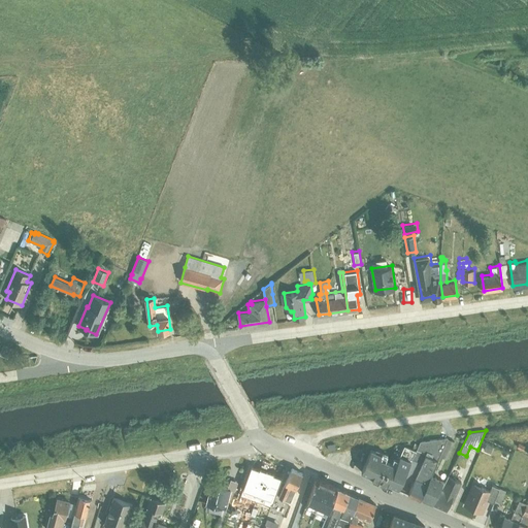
[(416,450),(409,465),(410,466),(406,475),(414,479),(411,485),(402,481),(399,488),(421,497),(431,474),(439,455),(448,437),(448,436),(421,439),(416,450)]
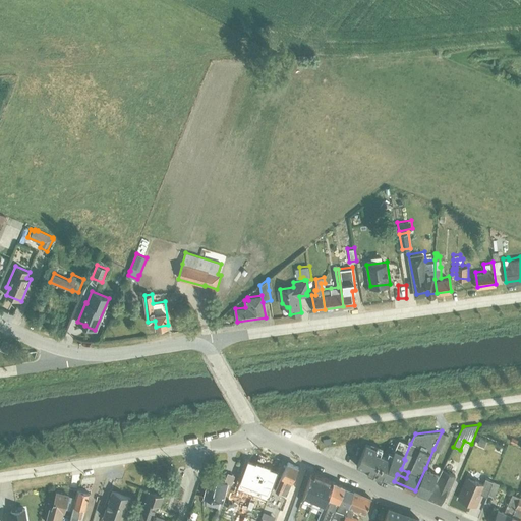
[(442,431),(433,449),(441,452),(449,435),(442,431)]
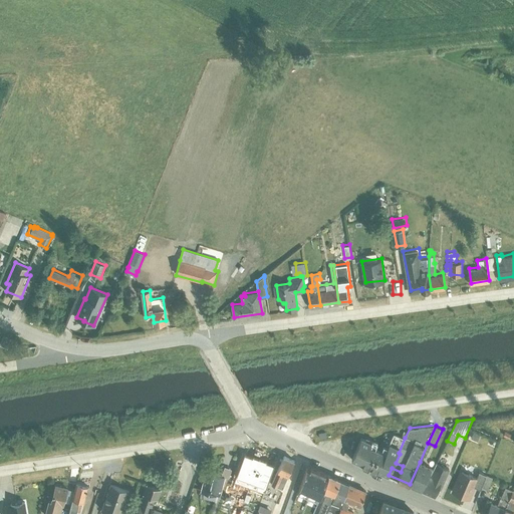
[(474,432),(471,438),(478,441),(481,434),(474,432)]
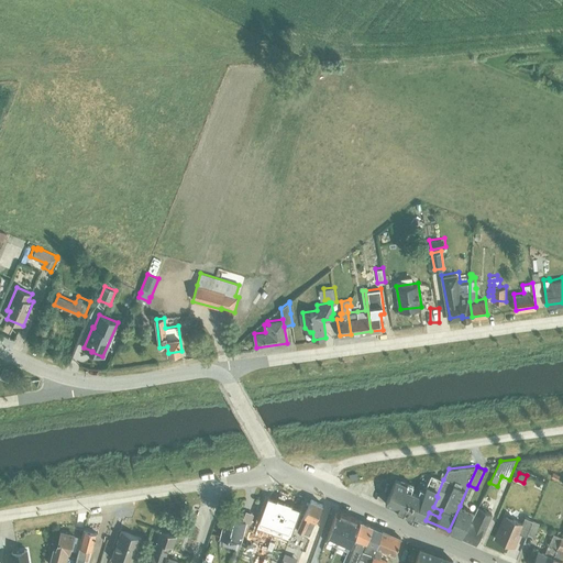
[(437,496),(443,479),(431,474),(424,488),(420,487),(418,493),(411,488),(414,483),(401,478),(400,479),(397,478),(386,503),(426,520),(429,512),(437,496)]
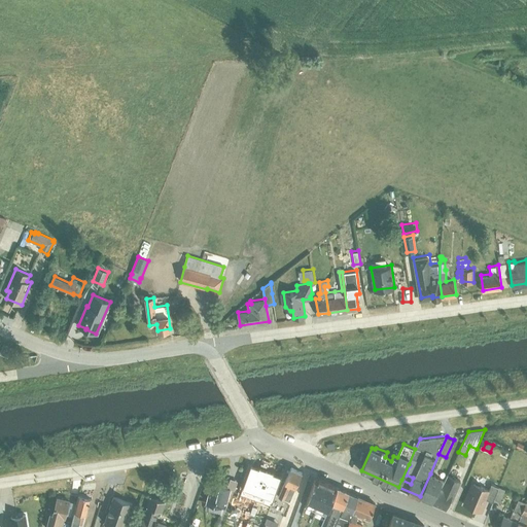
[(252,461),(241,491),(272,502),(286,464),(284,463),(278,461),(270,458),(267,466),(252,461)]
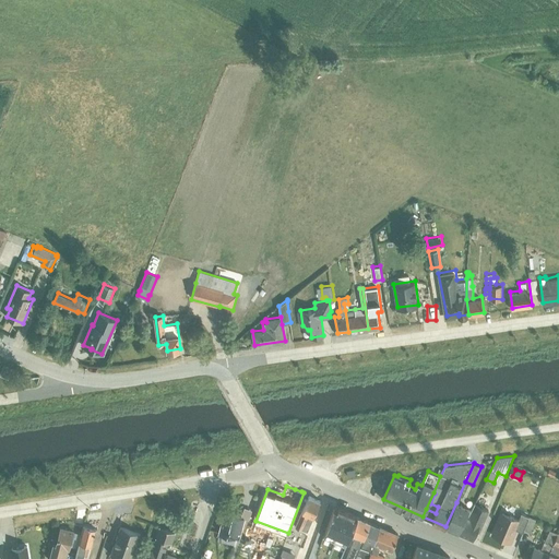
[(309,495),(296,526),(307,531),(320,500),(309,495)]
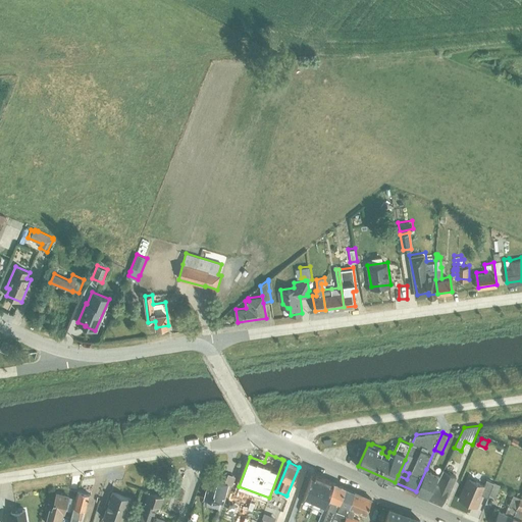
[(426,469),(416,491),(428,497),(438,475),(426,469)]
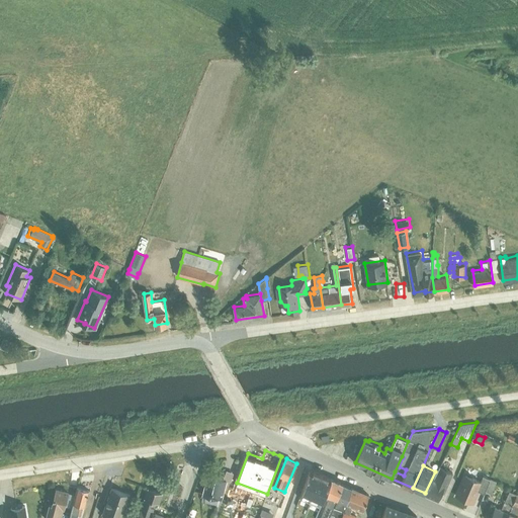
[(435,471),(425,493),(438,499),(441,491),(444,492),(453,471),(440,465),(437,472),(435,471)]
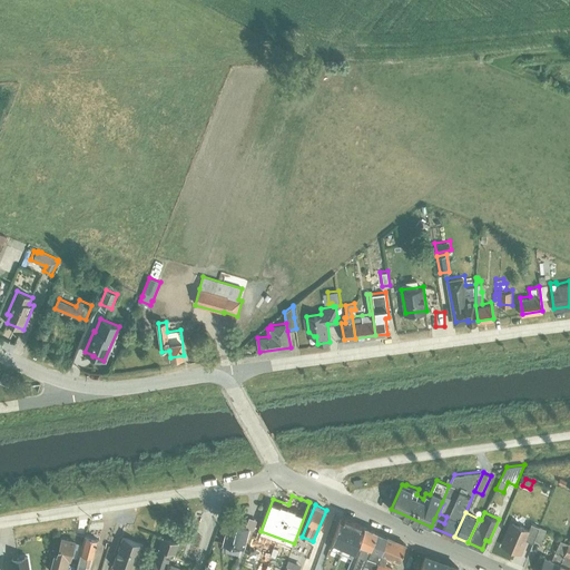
[(361,524),(344,518),(341,516),(330,547),(335,550),(351,557),(357,543),(364,526),(361,524)]
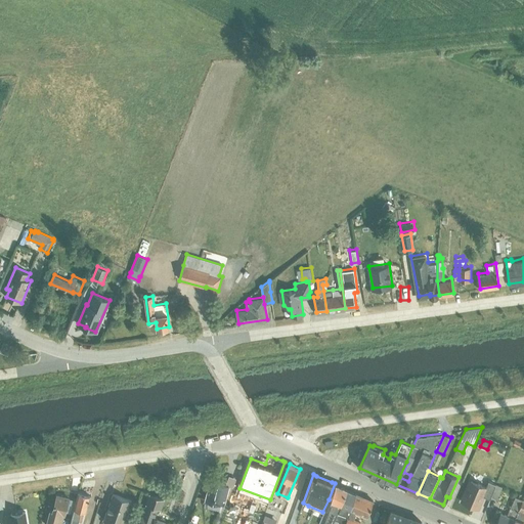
[(225,485),(228,485),(232,486),(236,478),(229,475),(225,485)]
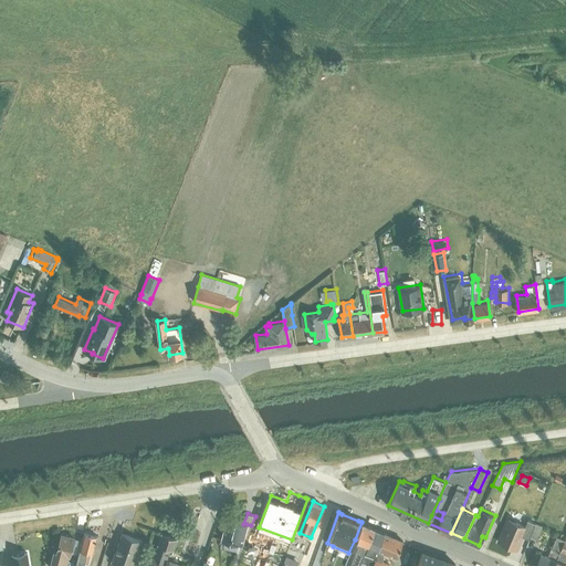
[(531,535),(535,522),(527,519),(525,525),(509,519),(499,542),(515,548),(522,535),(530,538),(531,535)]
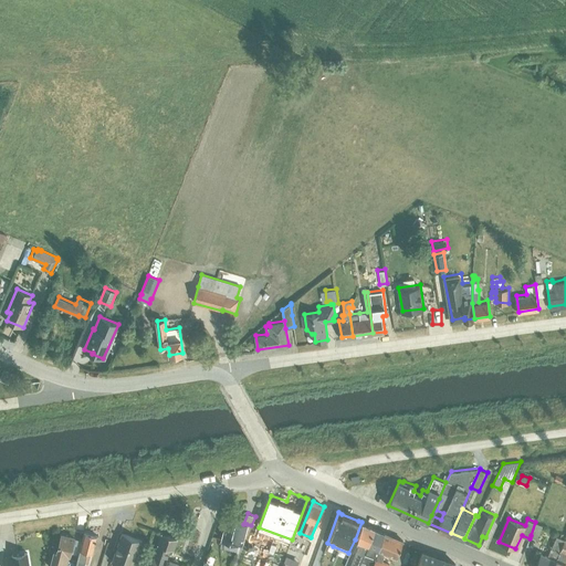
[(247,524),(243,524),(227,520),(222,540),(231,541),(229,548),(237,551),(238,546),(241,546),(241,544),(242,544),(247,524)]
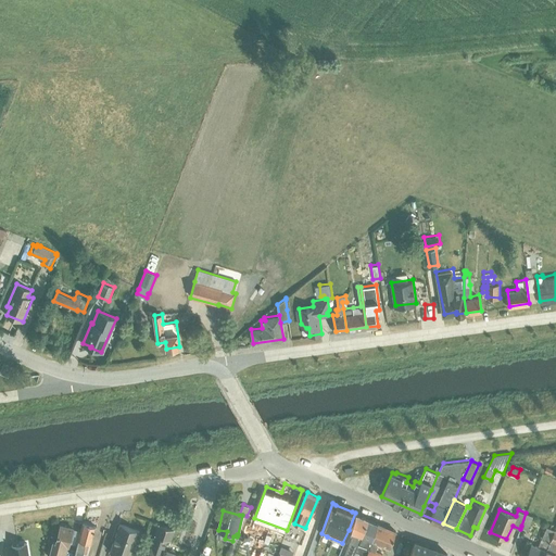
[(355,513),(349,530),(352,531),(351,533),(353,534),(343,555),(352,555),(355,551),(368,518),(355,513)]
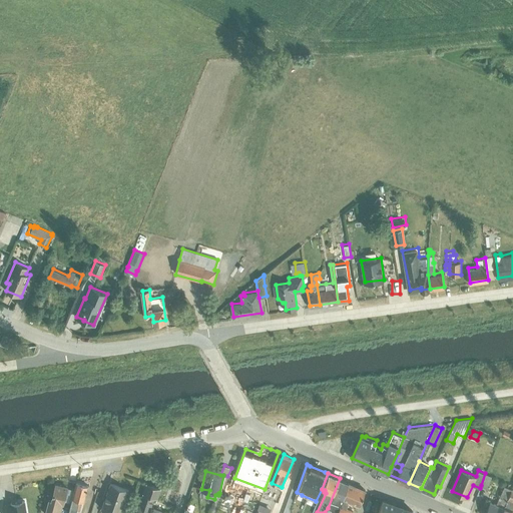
[(485,473),(481,485),(487,487),(492,476),(485,473)]
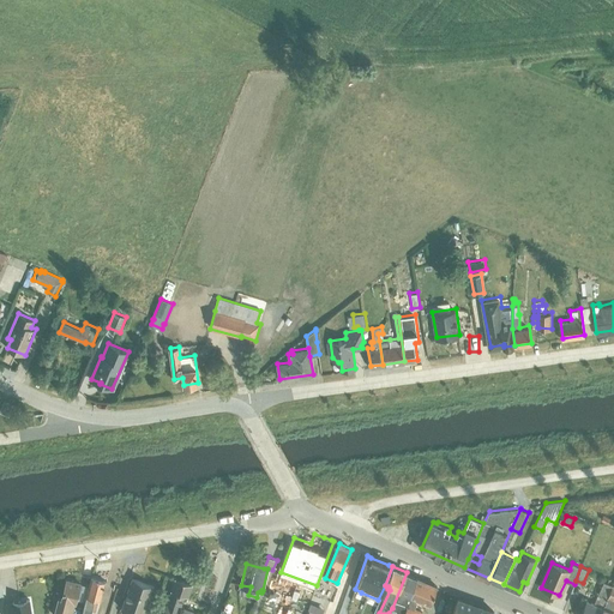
[(407,572),(392,608),(404,612),(417,577),(407,572)]
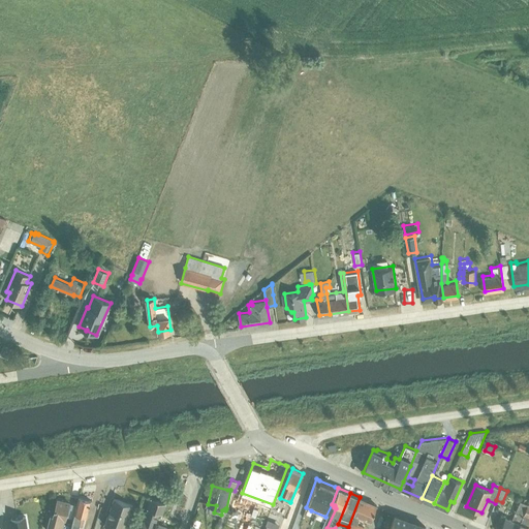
[(70,528),(78,528),(80,525),(83,526),(85,520),(82,519),(82,515),(87,517),(91,500),(80,497),(70,528)]
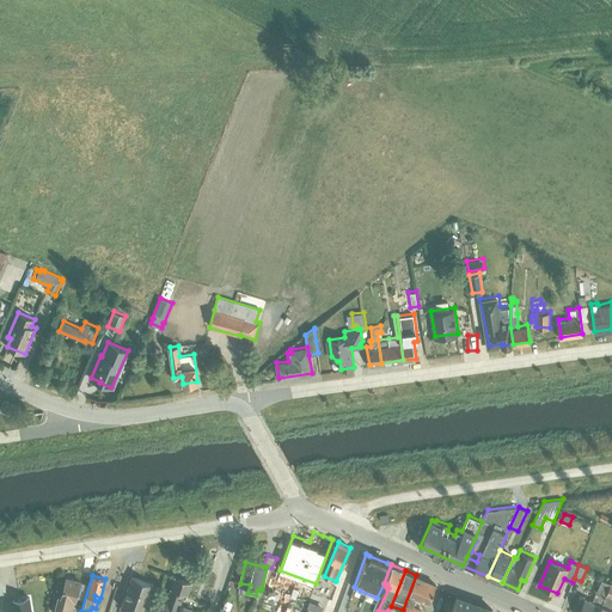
[(132,575),(121,606),(136,611),(144,611),(154,583),(132,575)]
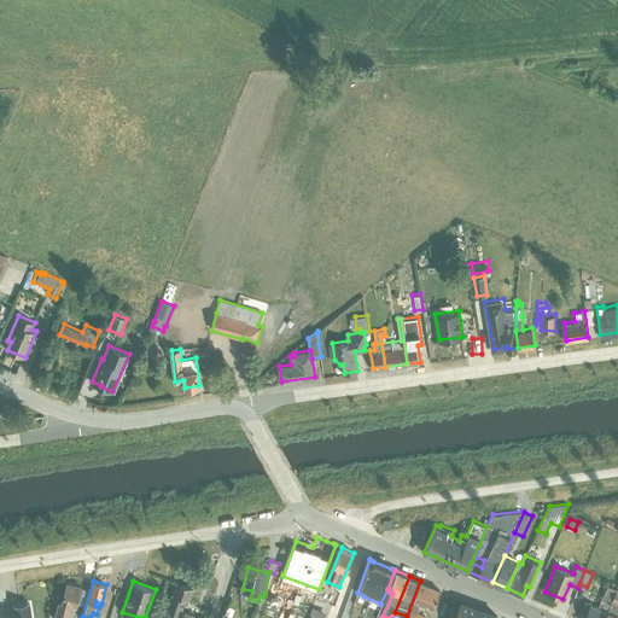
[(169,605),(163,617),(193,617),(196,613),(186,611),(182,610),(186,598),(190,599),(194,587),(186,583),(176,581),(168,605),(169,605)]
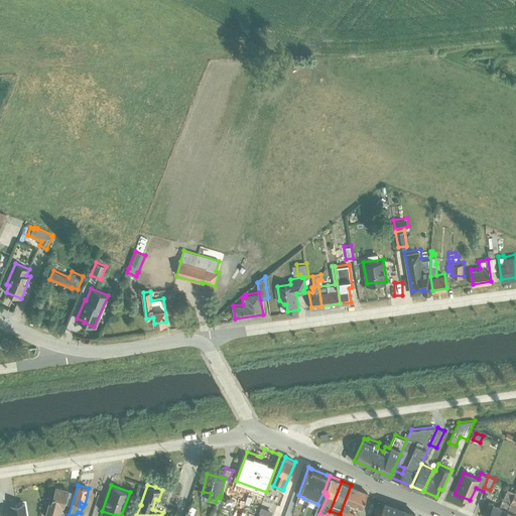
[(351,485),(340,514),(339,515),(354,515),(355,513),(349,510),(351,506),(349,506),(350,503),(361,508),(368,492),(351,485)]
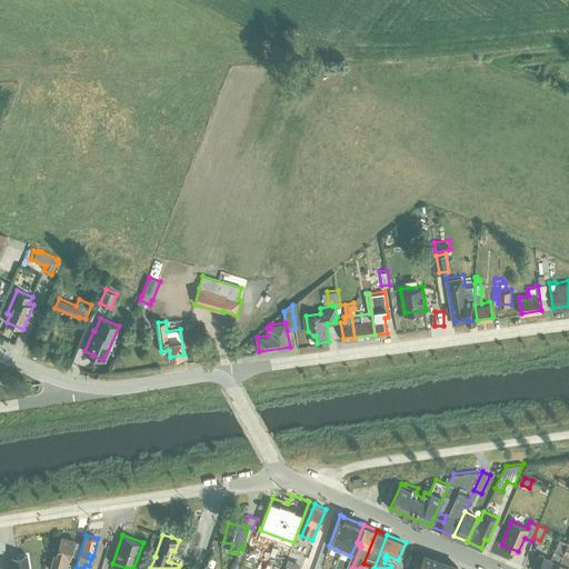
[(71,555),(75,540),(62,537),(59,550),(58,549),(57,553),(55,552),(49,568),(67,568),(70,559),(70,560),(71,555)]
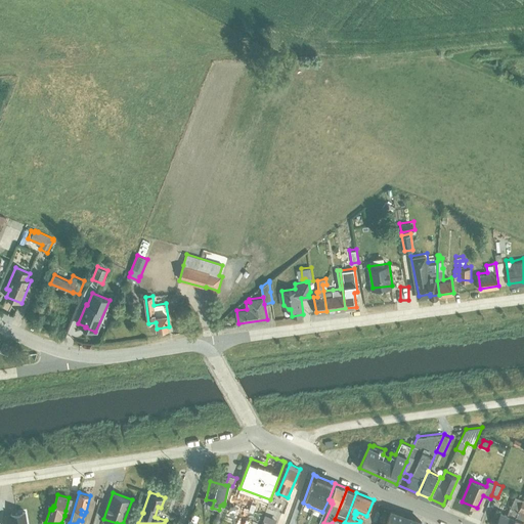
[(512,523),(523,499),(515,495),(511,507),(510,507),(507,515),(500,512),(494,523),(512,523)]
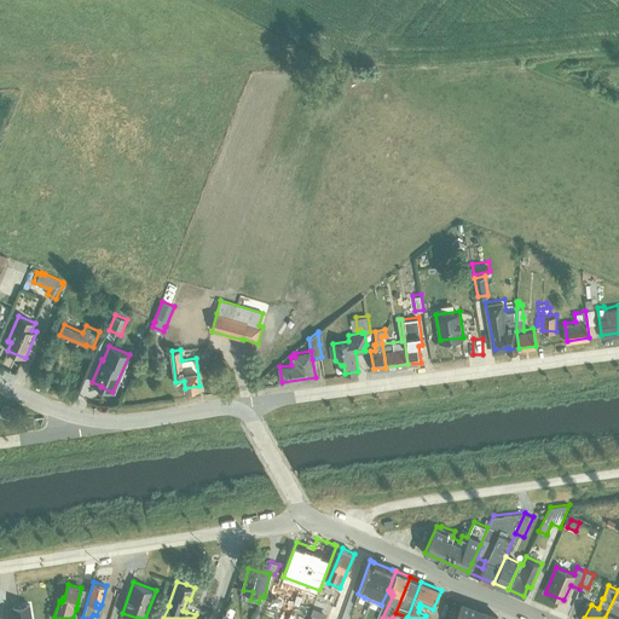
[(81,588),(77,603),(85,606),(90,590),(81,588)]
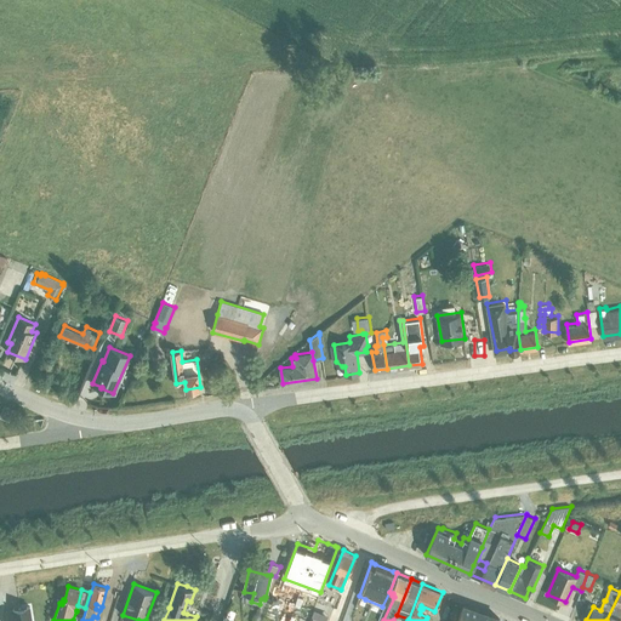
[(620,620),(620,592),(607,620),(620,620)]
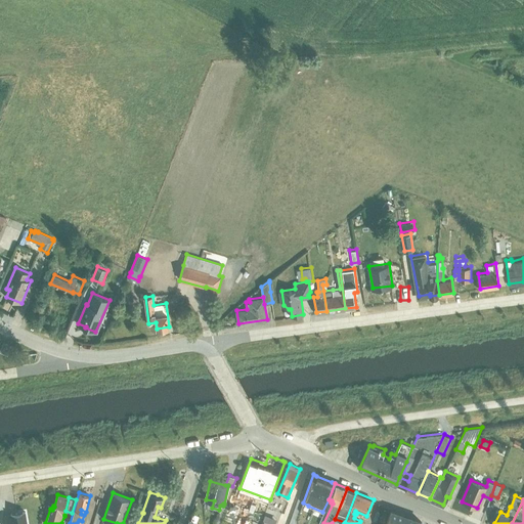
[(391,511),(385,523),(420,523),(421,521),(391,511)]
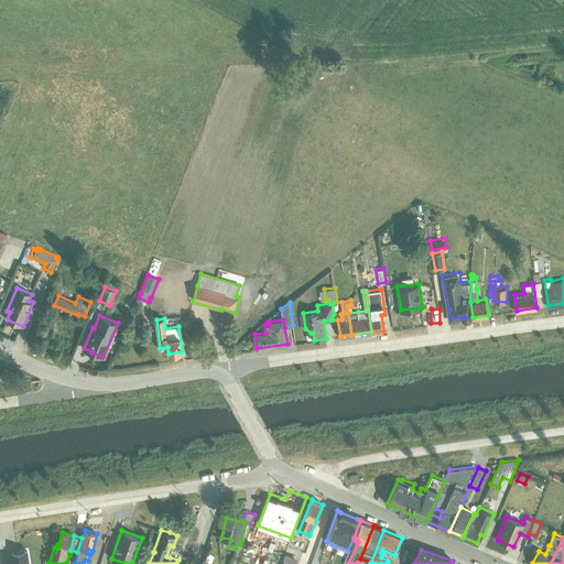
[(29,563),(26,551),(12,553),(12,554),(11,554),(6,555),(7,563),(29,563)]
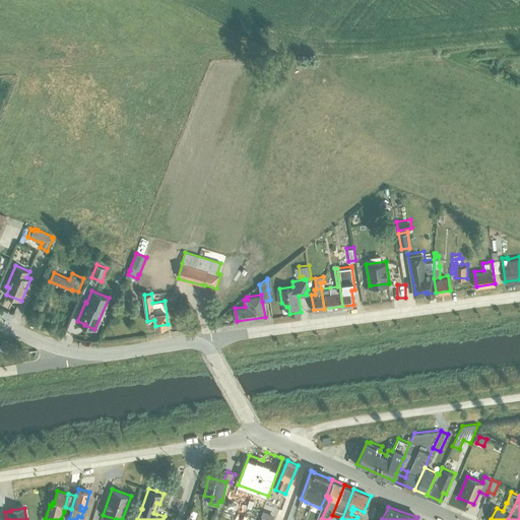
[(262,516),(260,519),(272,519),(274,514),(263,510),(261,516),(262,516)]
